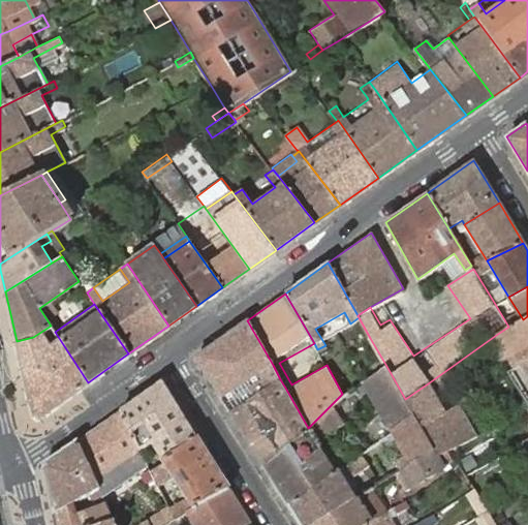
[(527,316),(523,319),(508,327),(496,335),(515,366),(527,358),(527,316)]
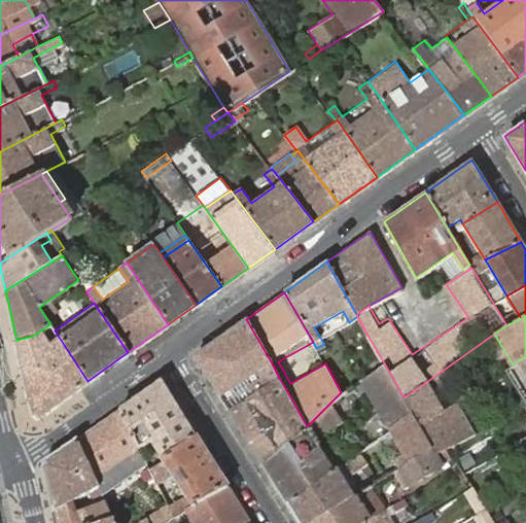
[(272,363),(246,319),(195,355),(224,404),(232,398),(236,406),(279,378),(272,363)]
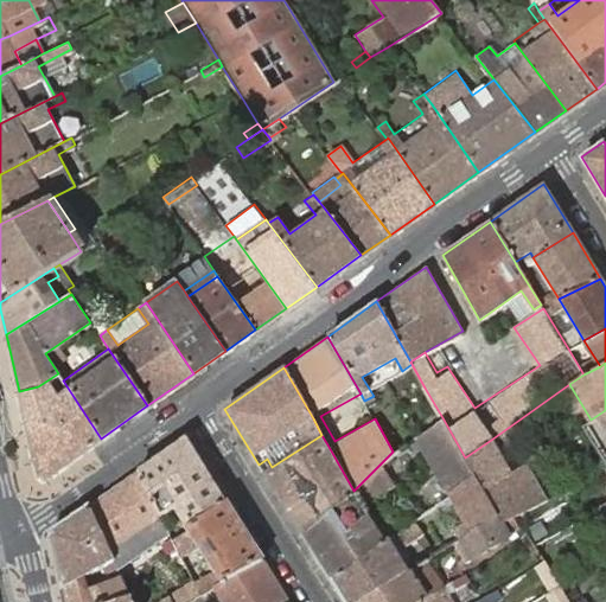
[(38,386),(19,391),(38,478),(43,480),(101,439),(63,380),(58,373),(38,386)]
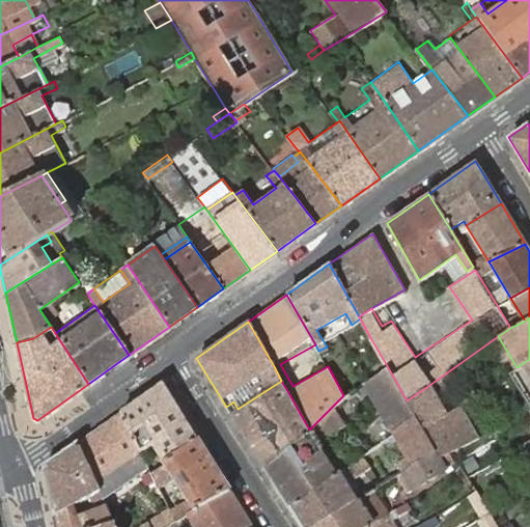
[(529,359),(517,367),(508,373),(518,388),(526,383),(529,389),(529,359)]
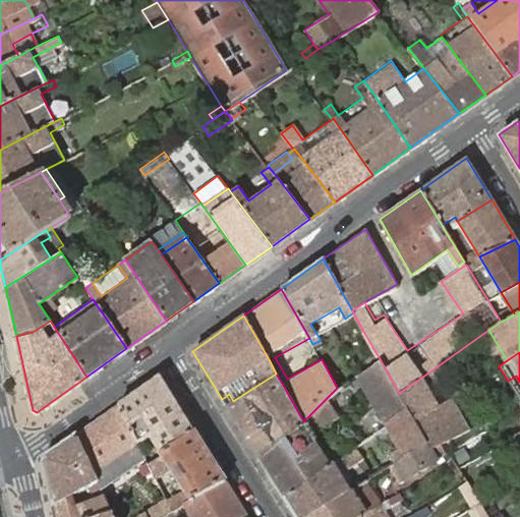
[(385,422),(407,407),(399,393),(381,360),(358,375),(385,422)]
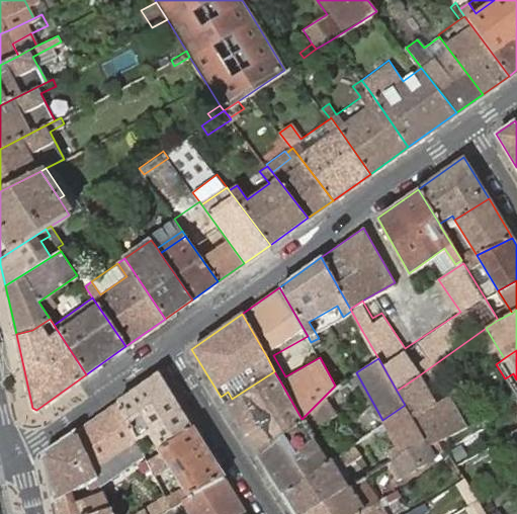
[(228,392),(221,397),(226,403),(257,455),(293,426),(302,419),(279,379),(274,371),(232,399),(228,392)]
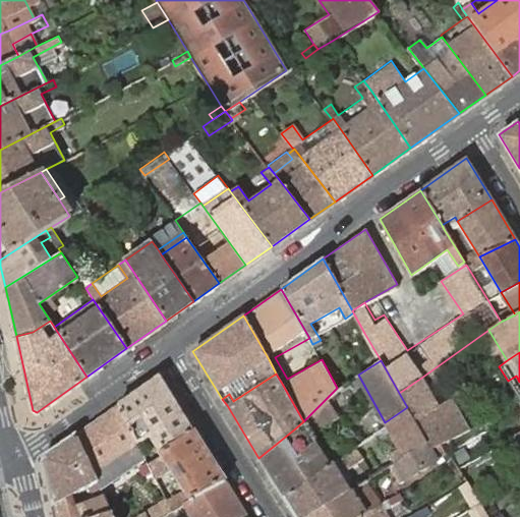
[(158,376),(118,403),(137,443),(149,435),(161,454),(193,431),(160,376),(158,376)]
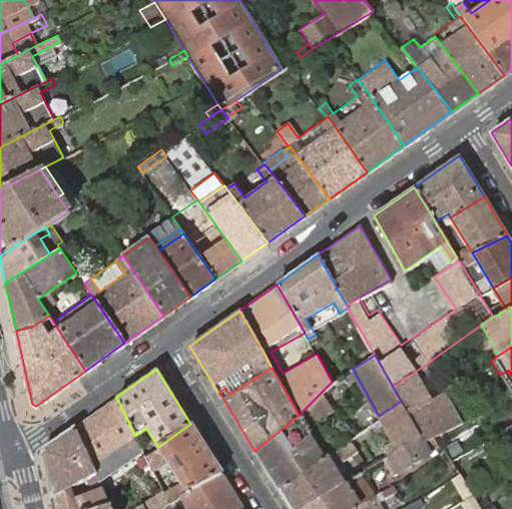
[(511,376),(508,370),(500,375),(511,394),(511,376)]
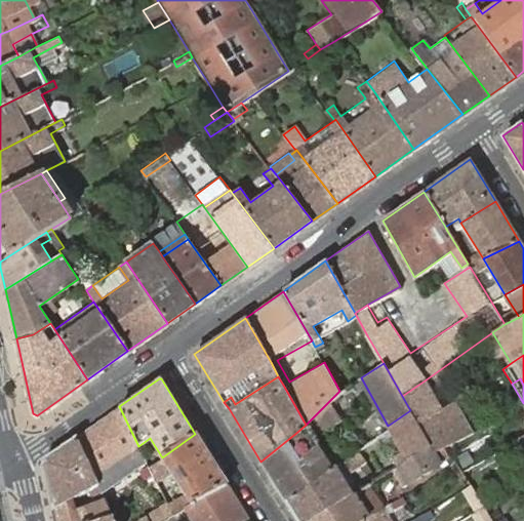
[(417,423),(440,408),(425,381),(402,396),(410,410),(417,423)]
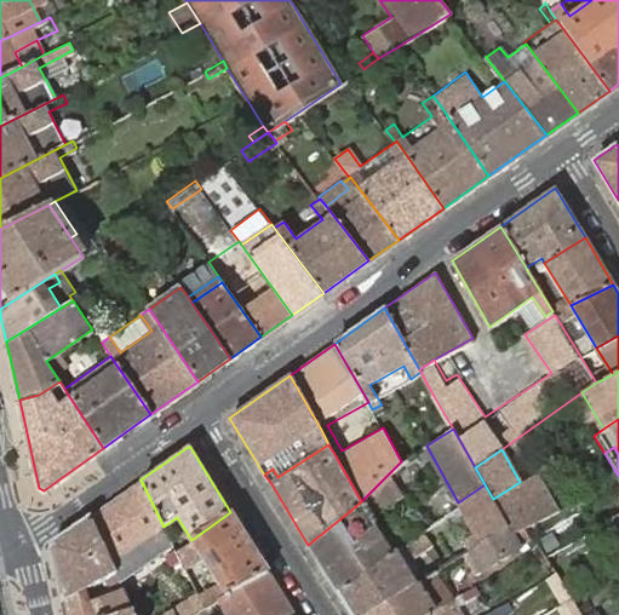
[(556,509),(536,472),(520,482),(493,499),(508,526),(511,532),(526,524),(556,509)]
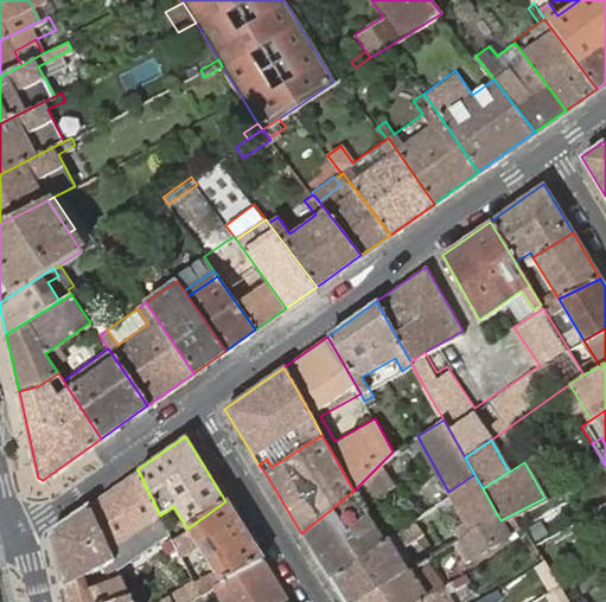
[(344,499),(301,533),(330,578),(384,538),(361,503),(393,482),(380,465),(353,491),(344,499)]
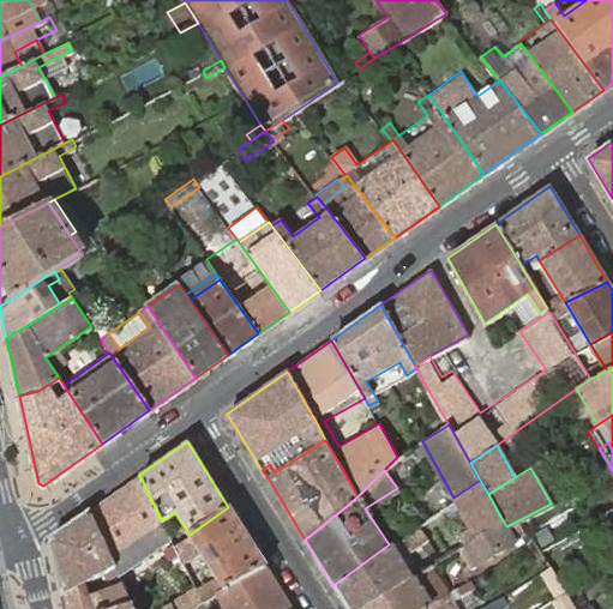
[(139,475),(90,510),(114,562),(119,574),(170,538),(162,522),(139,475)]
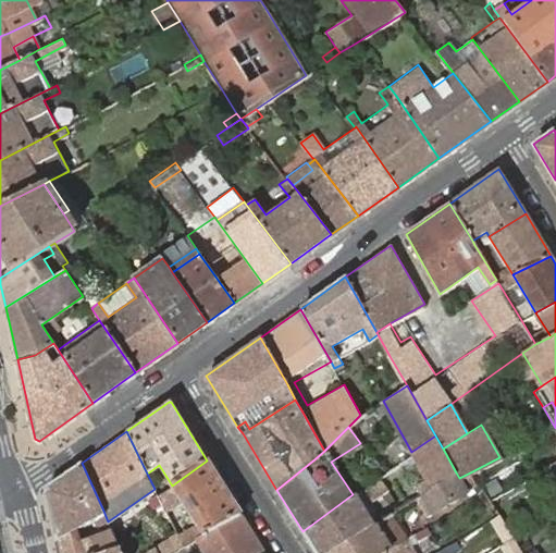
[(456,472),(443,449),(435,435),(411,452),(427,479),(418,484),(422,493),(456,472)]
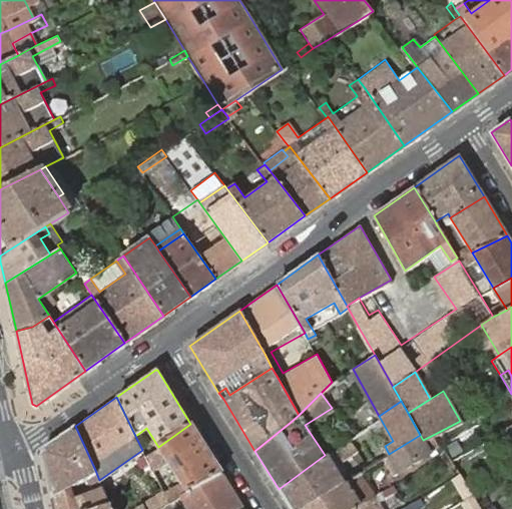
[(220,472),(190,424),(158,447),(145,455),(153,469),(166,460),(179,481),(164,491),(169,500),(169,501),(179,495),(186,491),(220,472)]
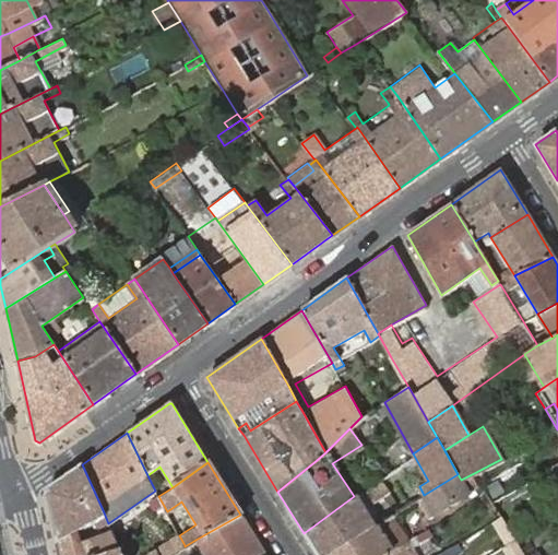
[(104,512),(82,464),(48,489),(47,492),(57,540),(76,529),(104,512)]
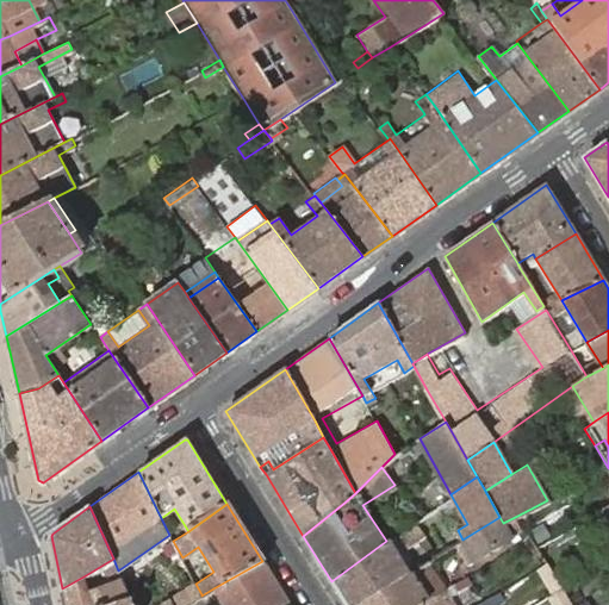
[(503,523),(499,517),(463,540),(421,565),(409,572),(354,604),(418,604),(427,600),(416,582),(463,554),(468,563),(476,560),(510,537),(503,523)]
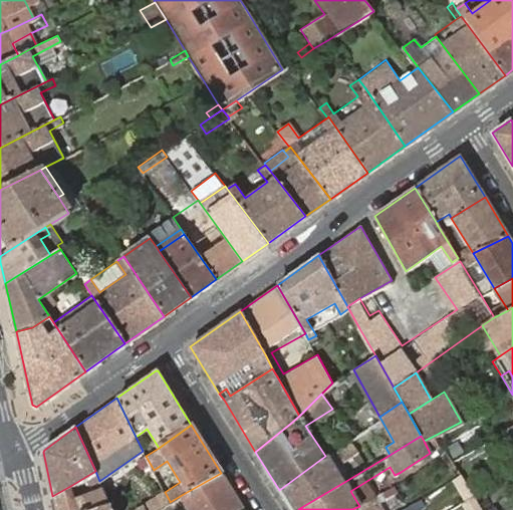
[(350,438),(337,448),(327,455),(325,456),(279,490),(291,509),(298,509),(344,482),(333,463),(341,457),(343,459),(357,449),(350,438)]
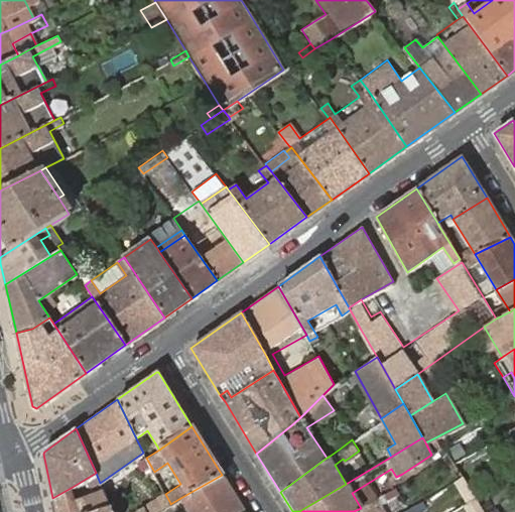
[(346,484),(356,478),(345,461),(343,459),(335,465),(346,484)]
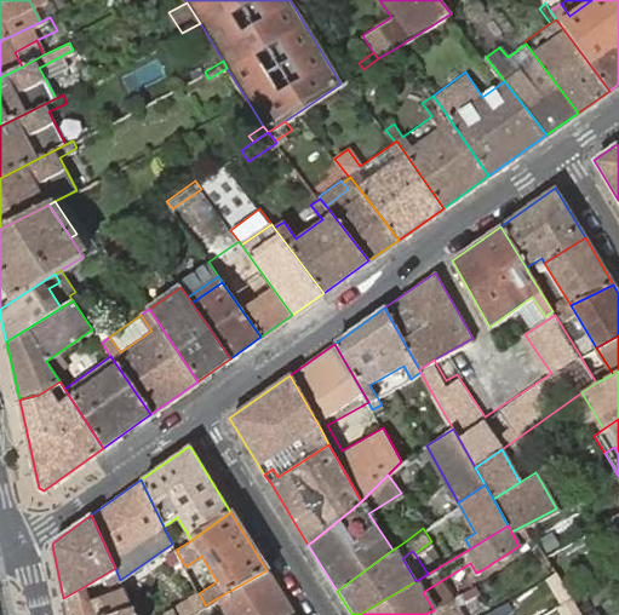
[(225,593),(217,598),(227,614),(294,614),(267,570),(225,593)]
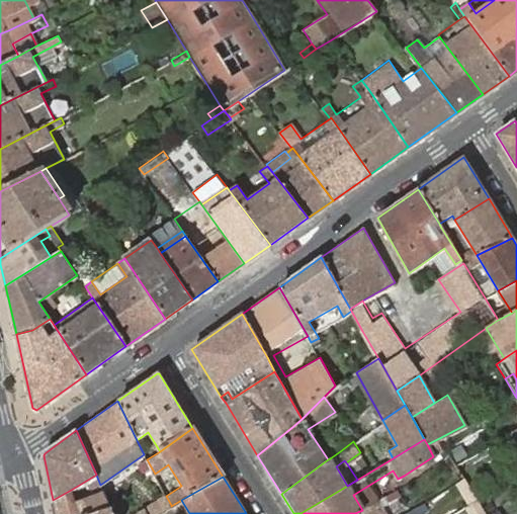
[(71,490),(53,500),(56,513),(95,513),(112,509),(101,486),(74,497),(71,490)]
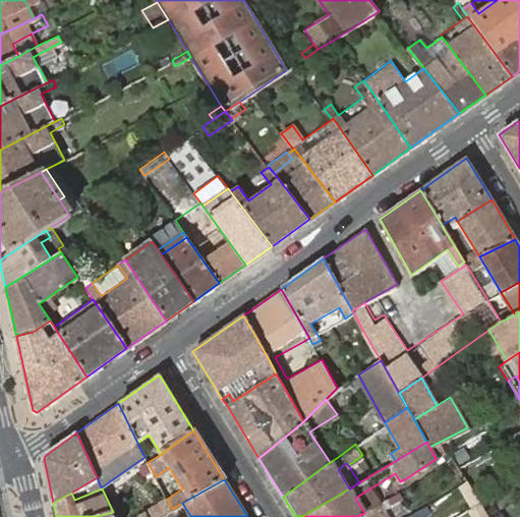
[(381,503),(364,513),(357,516),(389,516),(384,508),(402,498),(399,492),(381,503)]
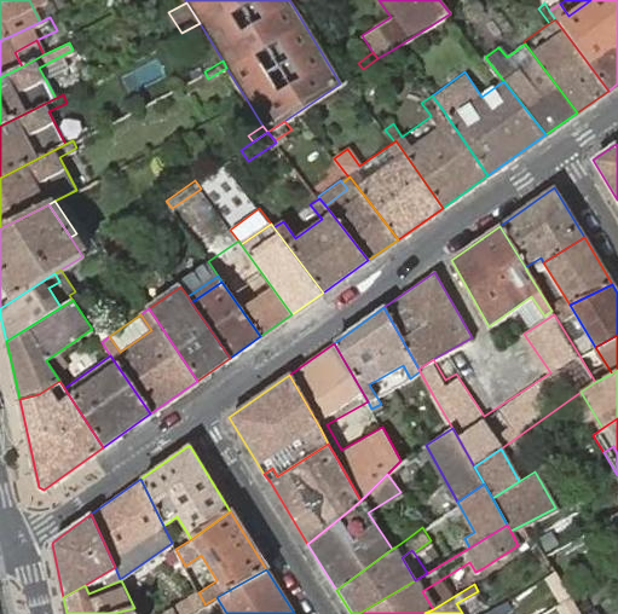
[(562,584),(553,590),(560,602),(570,596),(562,584)]
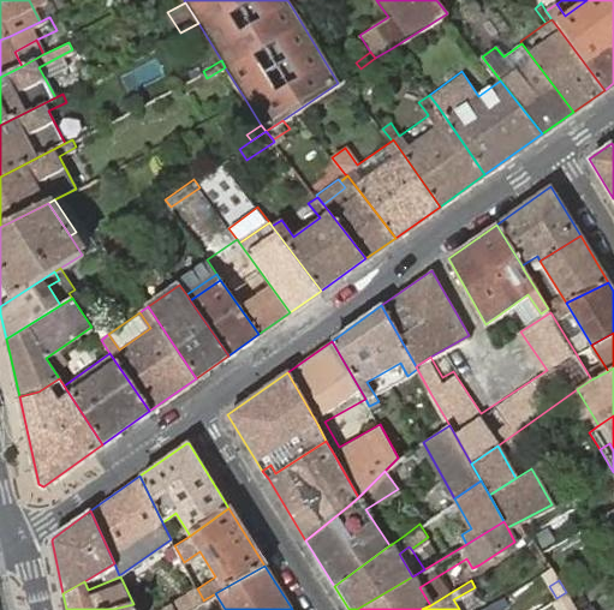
[(197,588),(195,586),(159,609),(186,609),(203,599),(197,588)]
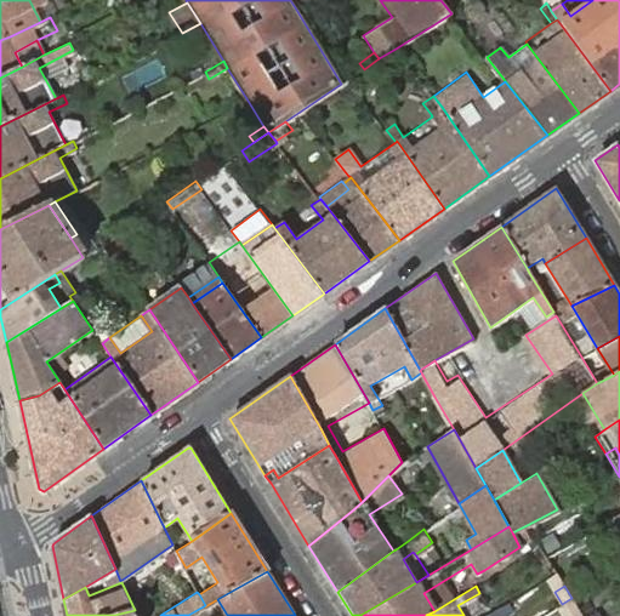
[(579,609),(572,598),(562,604),(569,615),(579,609)]
